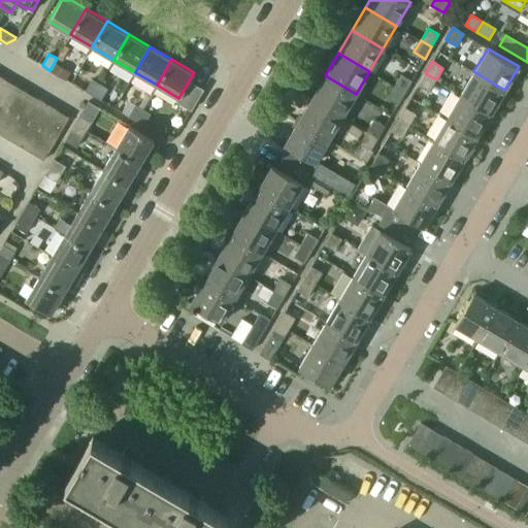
[(65,79),(69,72),(56,64),(52,71),(65,79)]
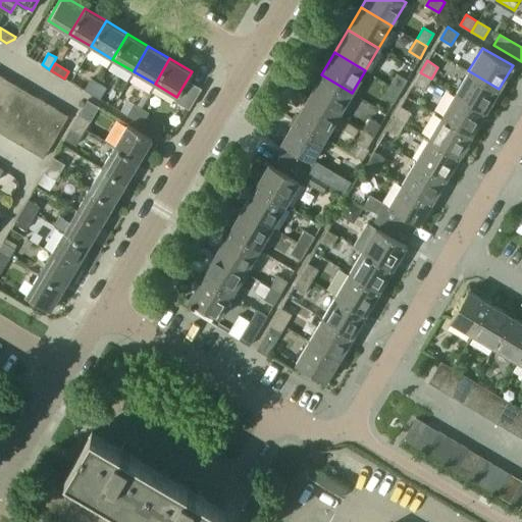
[(455,93),(485,111),(499,89),(468,70),(455,93)]
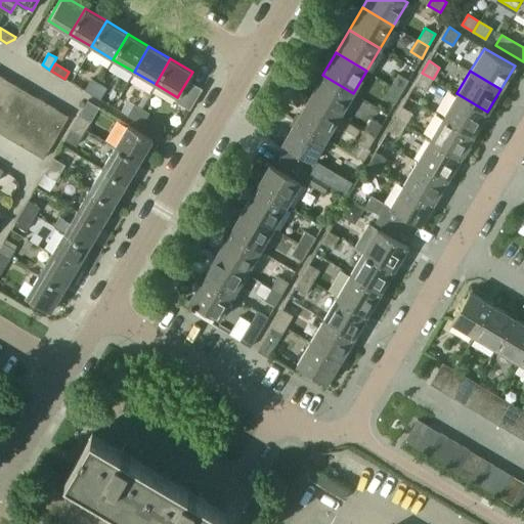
[(391,85),(401,91),(408,79),(398,73),(391,85)]
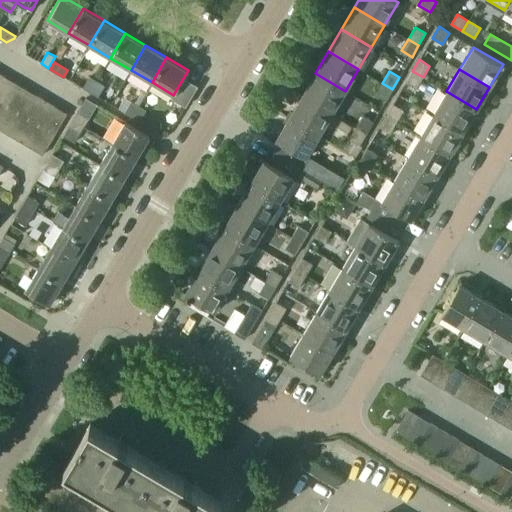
[(405,83),(416,89),(423,77),(412,71),(405,83)]
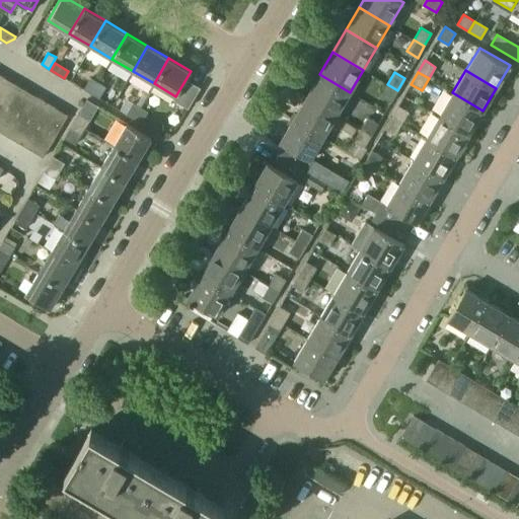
[(306,96),(337,115),(350,92),(319,74),(306,96)]
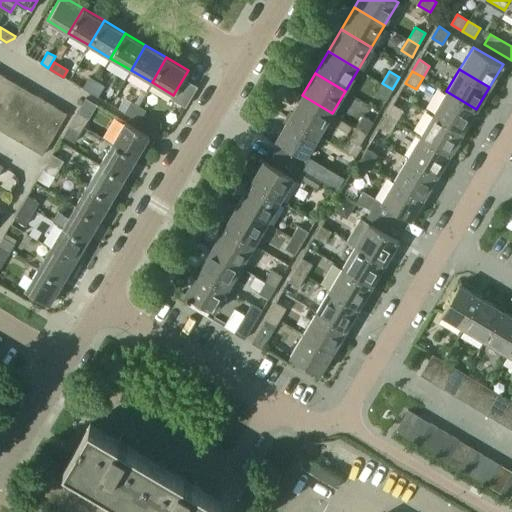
[(0,82),(0,102),(2,103),(14,83),(4,76),(0,82)]
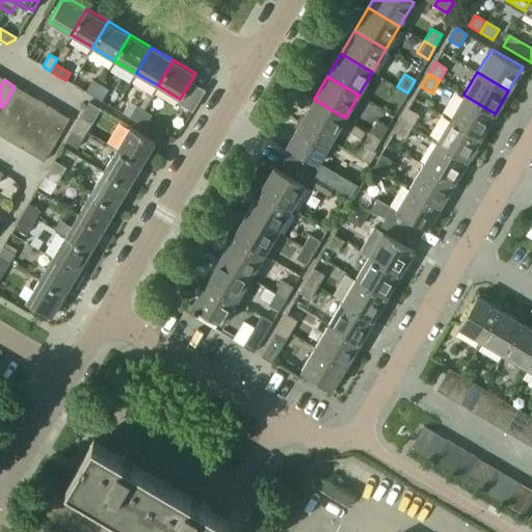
[(85,91),(94,96),(100,84),(92,80),(85,91)]
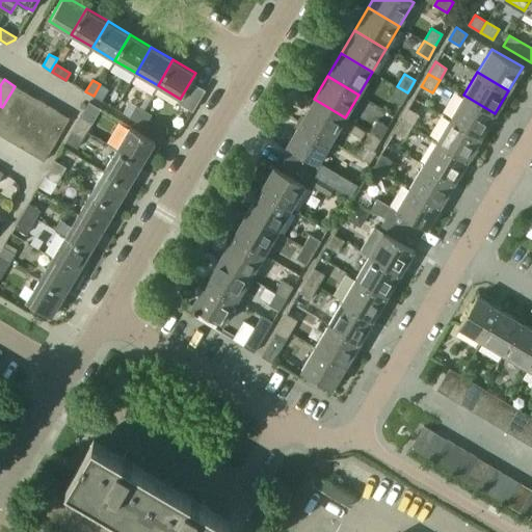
[(205,89),(190,81),(186,88),(180,99),(178,102),(192,110),(205,89)]
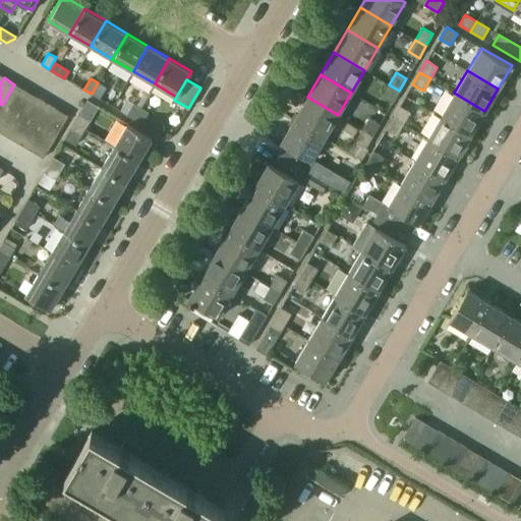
[(92,94),(99,99),(106,87),(98,82),(92,94)]
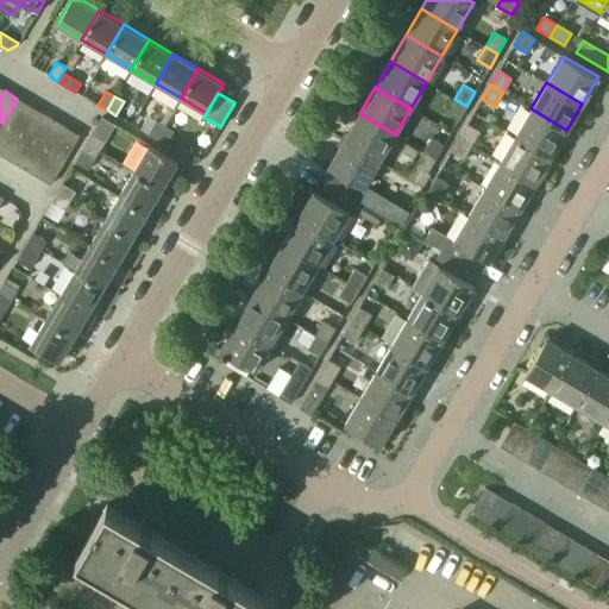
[(2,123),(14,130),(29,106),(17,99),(2,123)]
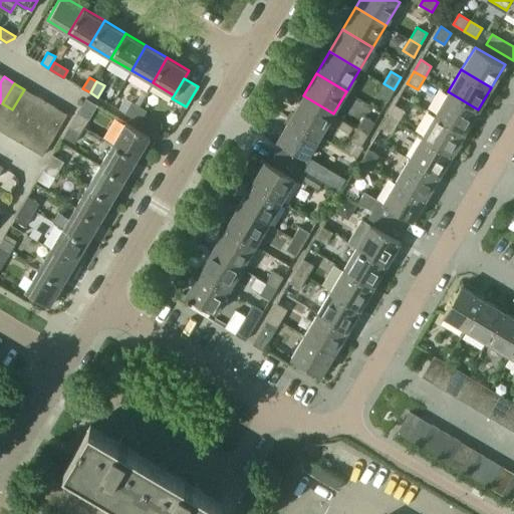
[(376,94),(388,101),(394,89),(383,83),(376,94)]
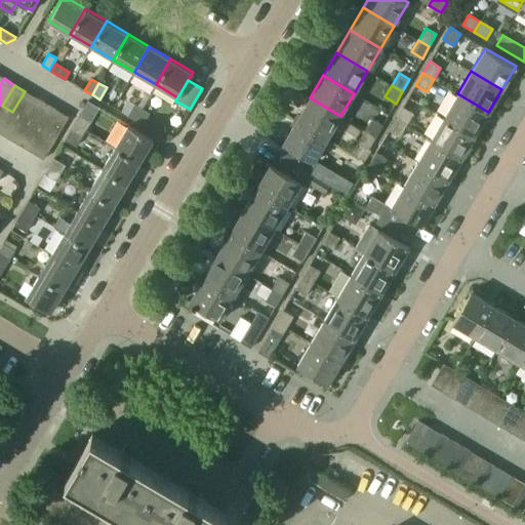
[(12,112),(24,118),(36,97),(25,91),(12,112)]
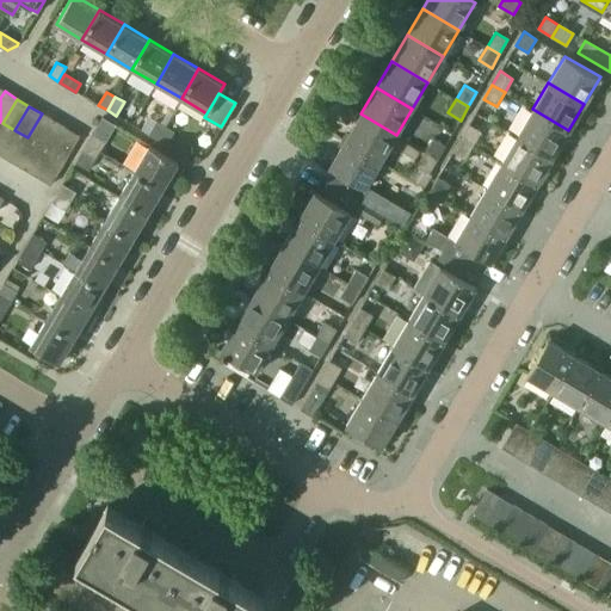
[(517,136),(553,156),(568,130),(532,109),(517,136)]
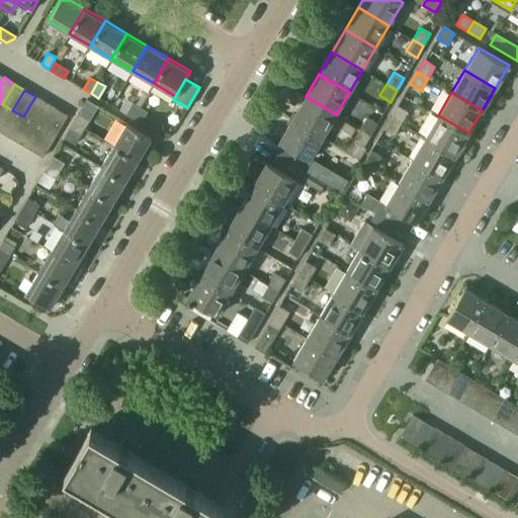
[(23,116),(33,123),(46,102),(35,96),(23,116)]
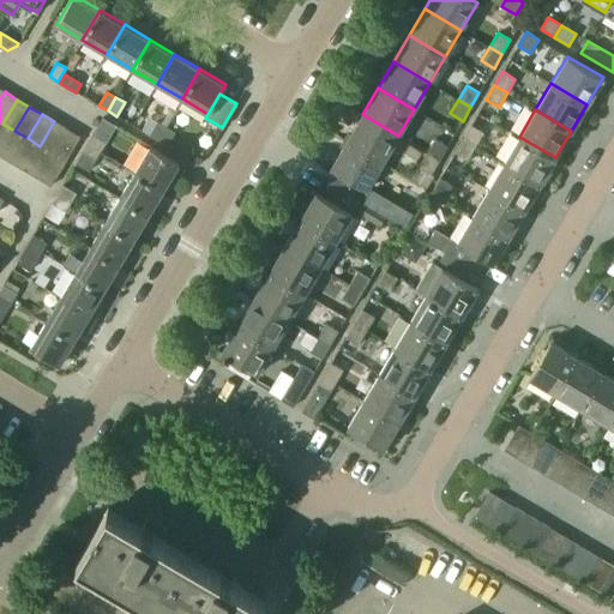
[(347,140),(383,162),(398,136),(362,114),(347,140)]
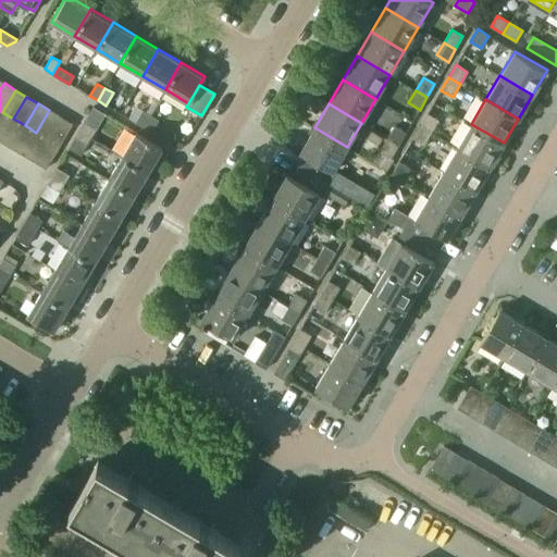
[(36,133),(47,139),(61,116),(49,110),(36,133)]
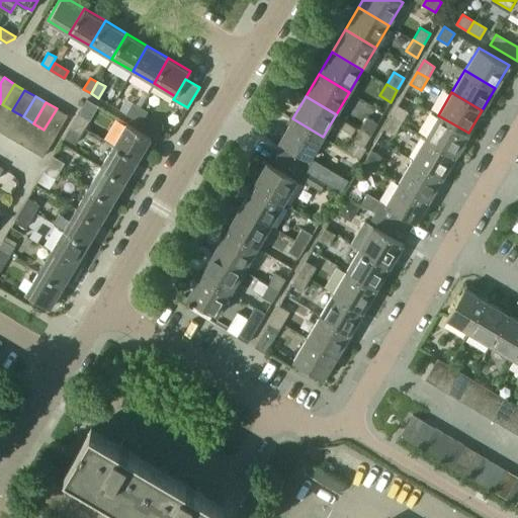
[(125,113),(133,118),(140,107),(132,102),(125,113)]
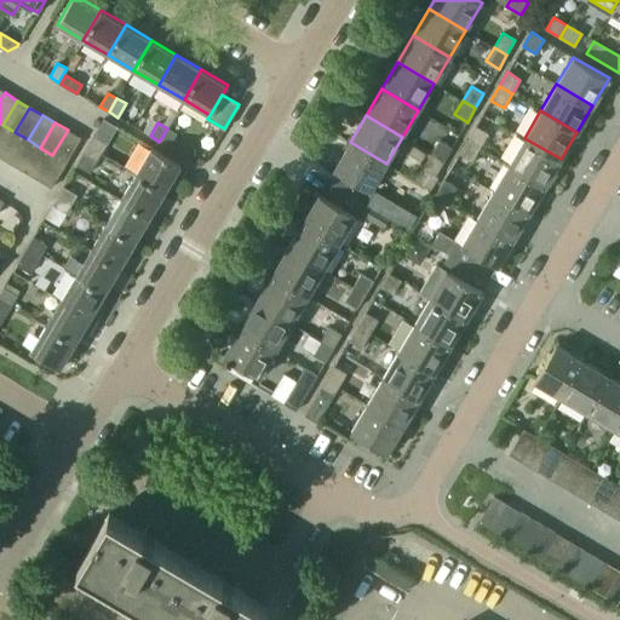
[(0,128),(0,156),(0,158),(15,132),(3,125),(0,128)]
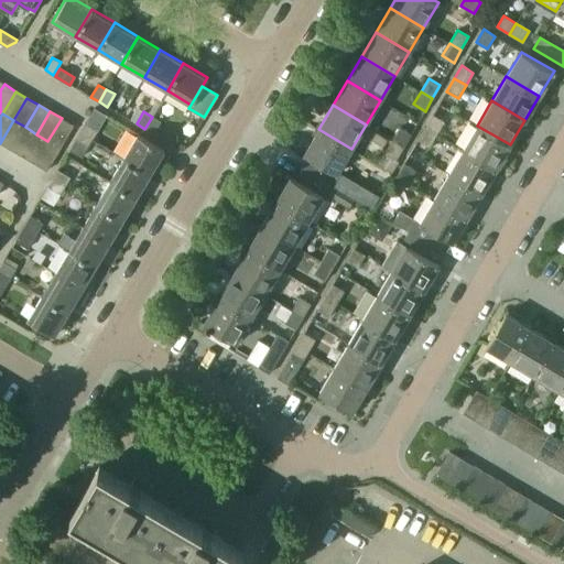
[(425,127),(437,133),(444,121),(433,115),(425,127)]
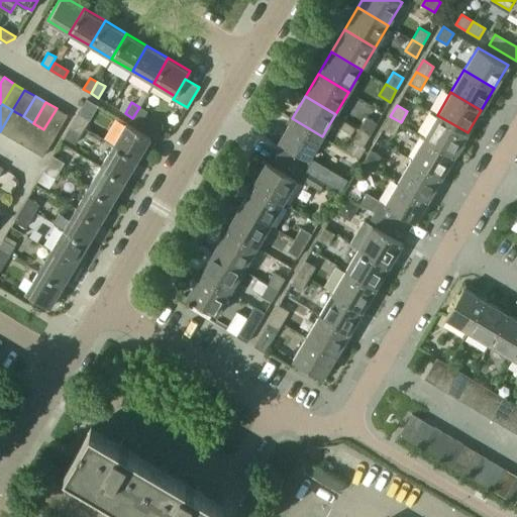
[(132,118),(140,122),(146,111),(139,107),(132,118)]
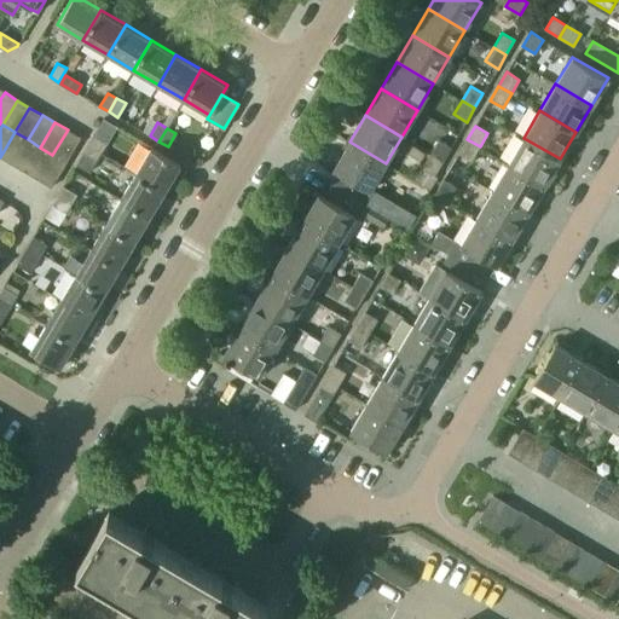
[(52,155),(65,162),(81,138),(68,129),(52,155)]
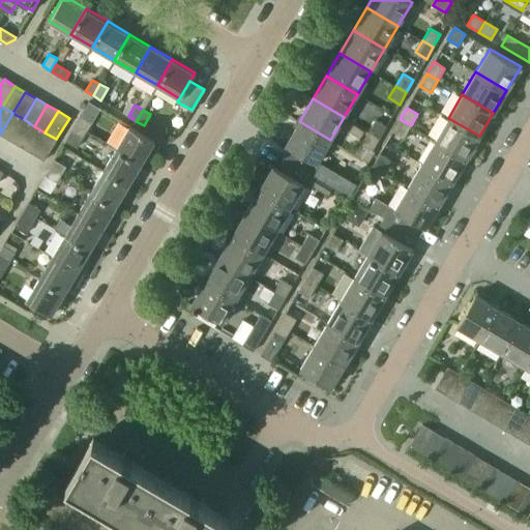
[(0,135),(10,141),(24,119),(12,113),(0,135)]
